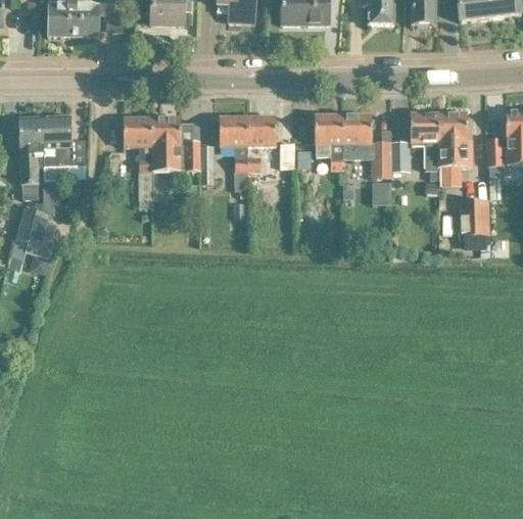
[(47,38),(98,38),(99,15),(107,15),(107,13),(123,13),(123,0),(106,0),(106,3),(99,3),(99,4),(90,4),(77,4),(77,1),(76,0),(49,0),(50,4),(48,3),(48,17),(47,38)]
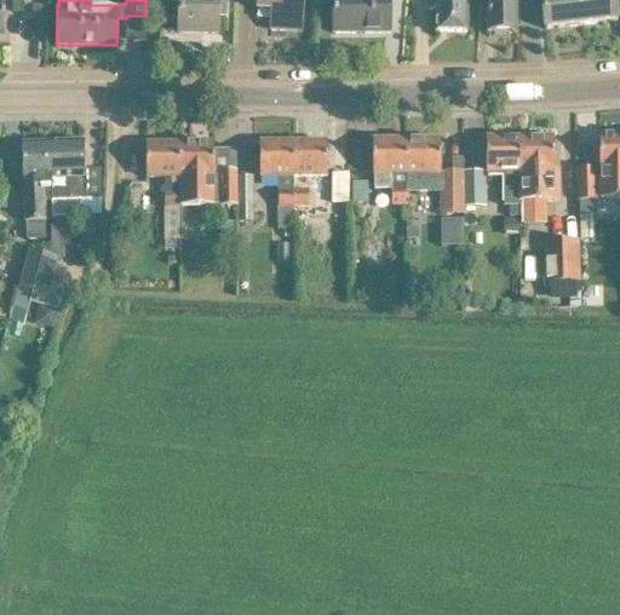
[(178,0),(178,30),(217,30),(218,11),(224,11),(224,0),(178,0)]
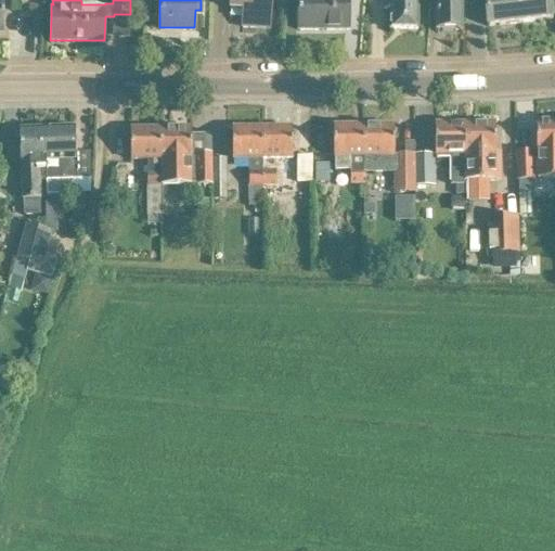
[(230,0),(230,7),(244,8),(242,24),(263,26),(265,10),(270,10),(271,0),(230,0)]
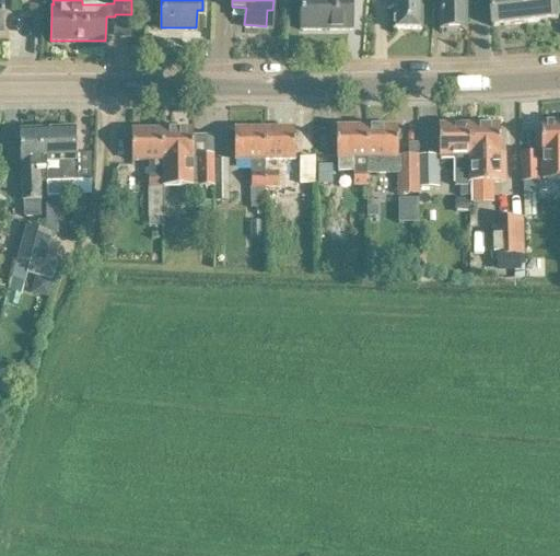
[(301,0),(301,6),(301,27),(351,27),(351,6),(351,0),(301,0)]
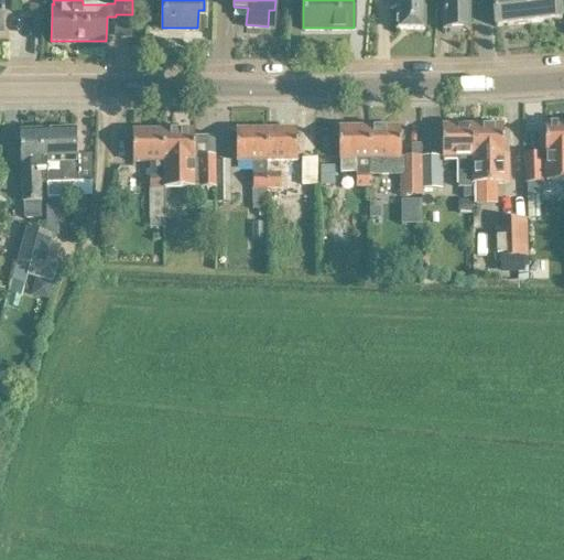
[(389,0),(390,7),(397,7),(397,28),(424,28),(424,0),(389,0)]
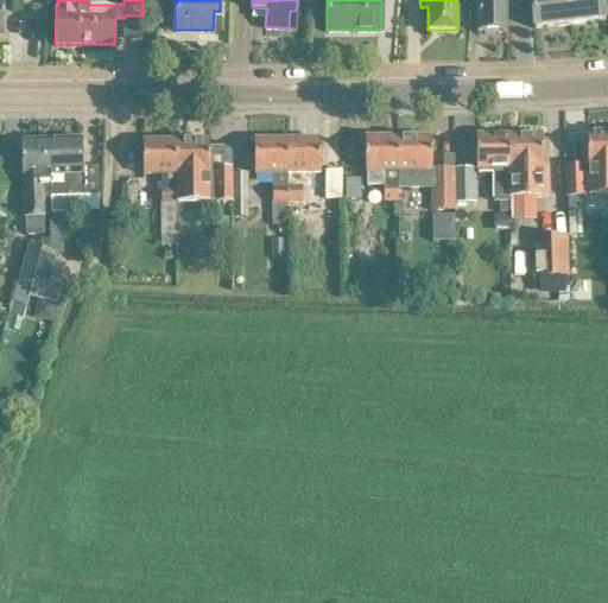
[(479,0),(479,30),(505,30),(505,0),(479,0)]
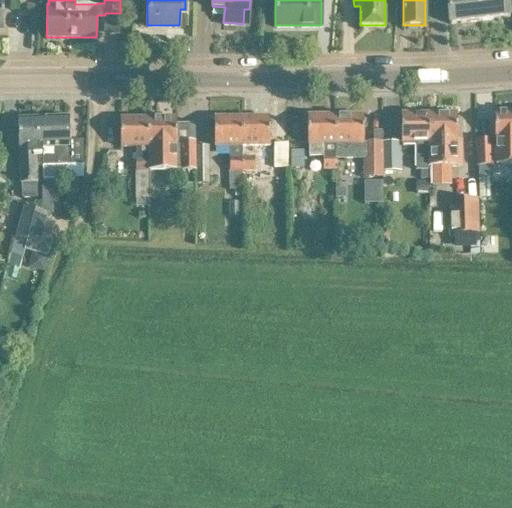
[(447,0),(450,22),(480,18),(478,0),(447,0)]
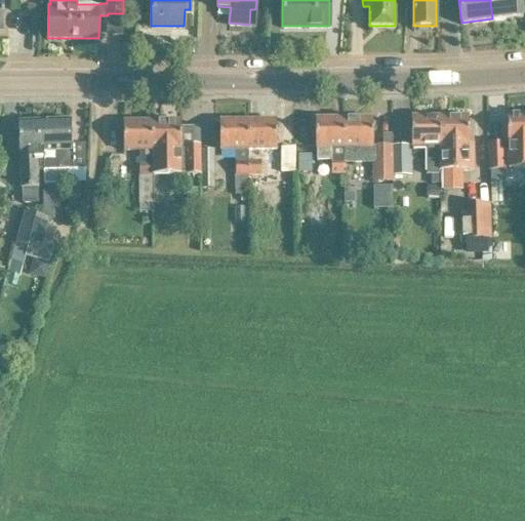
[(490,0),(492,18),(522,14),(520,0),(490,0)]
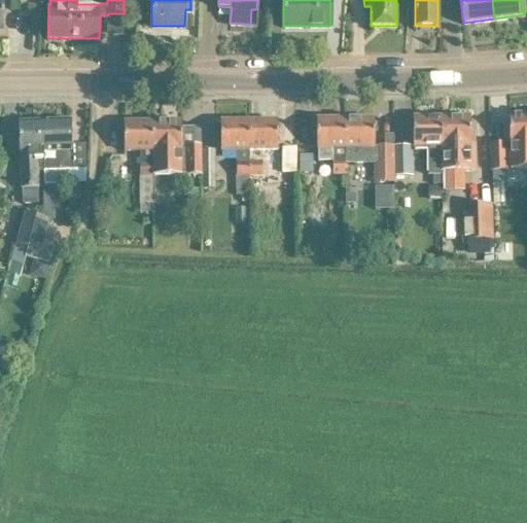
[(443,169),(442,115),(426,115),(426,112),(415,112),(415,115),(413,115),(413,144),(428,144),(428,172),(432,172),(432,182),(441,182),(442,182),(442,169),(443,169)]
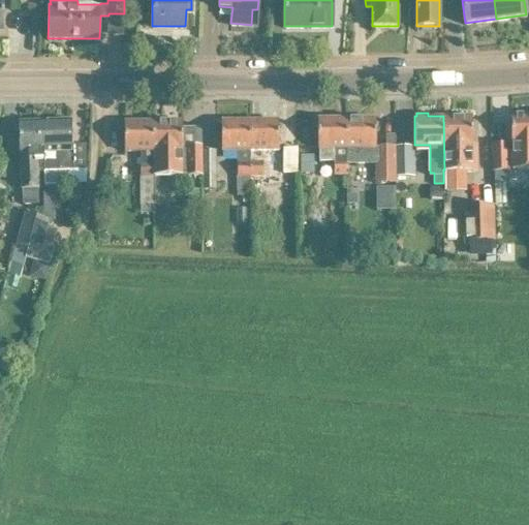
[(512,167),(528,167),(528,114),(510,114),(511,143),(512,143),(512,167)]
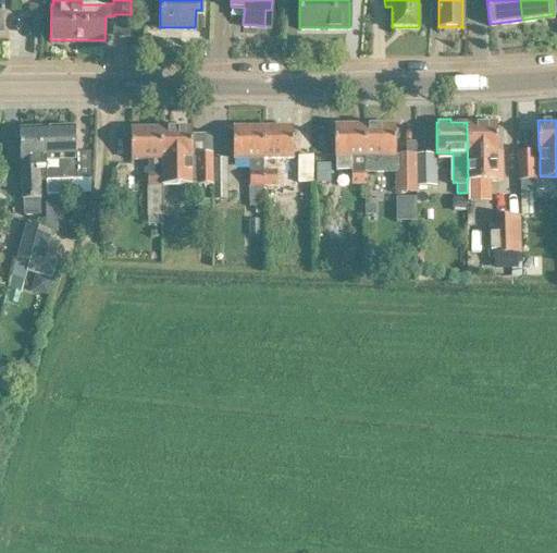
[(497,122),(467,122),(468,179),(481,179),(481,191),(507,191),(507,164),(502,164),(502,150),(497,150),(497,122)]
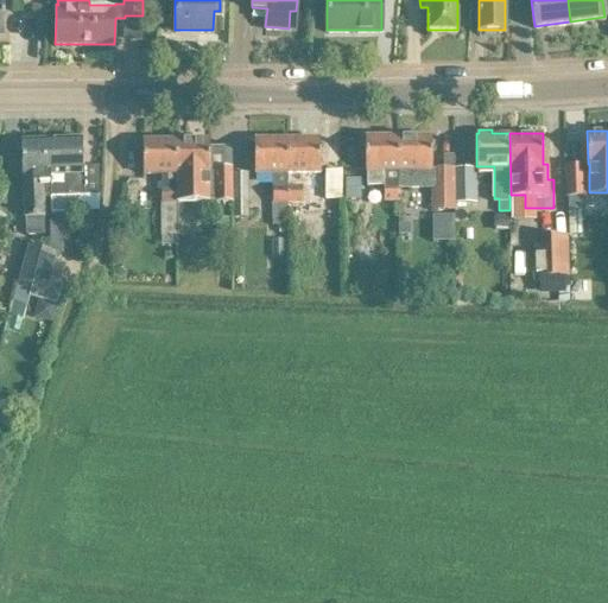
[(50,194),(49,194),(50,210),(80,208),(80,190),(84,190),(82,135),(43,138),(44,158),(49,158),(50,173),(51,173),(52,194),(50,194)]
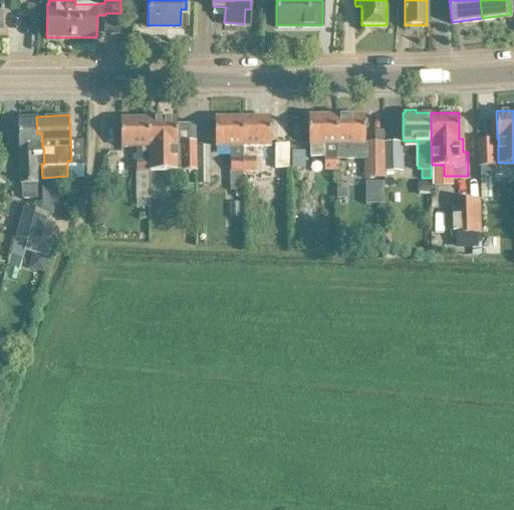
[(324,168),(337,167),(336,114),(309,114),(309,143),(310,143),(310,155),(324,155),(324,168)]
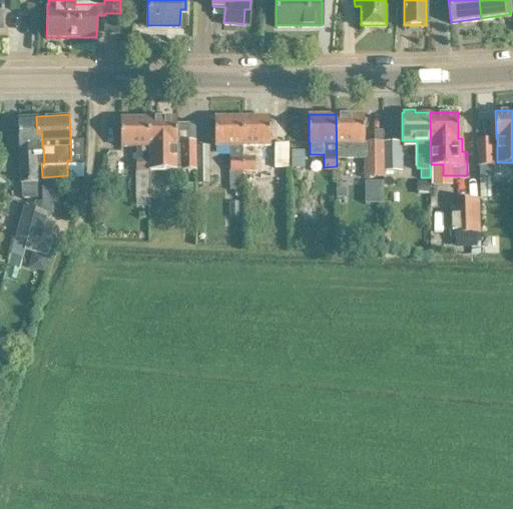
[(336,114),(337,166),(338,166),(338,156),(364,156),(364,175),(383,175),(383,163),(383,139),(364,140),(364,114),(336,114)]
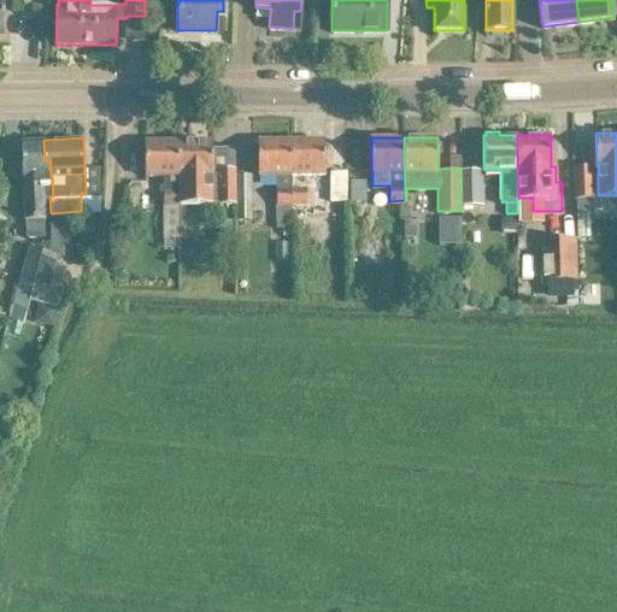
[(45,160),(43,140),(22,140),(24,177),(27,236),(46,235),(43,196),(50,196),(51,196),(51,176),(50,160),(45,160)]
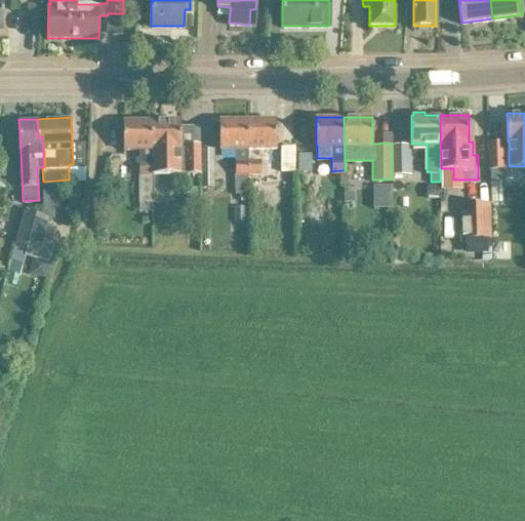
[(152,120),(153,173),(154,172),(200,171),(200,143),(180,143),(180,119),(152,120)]
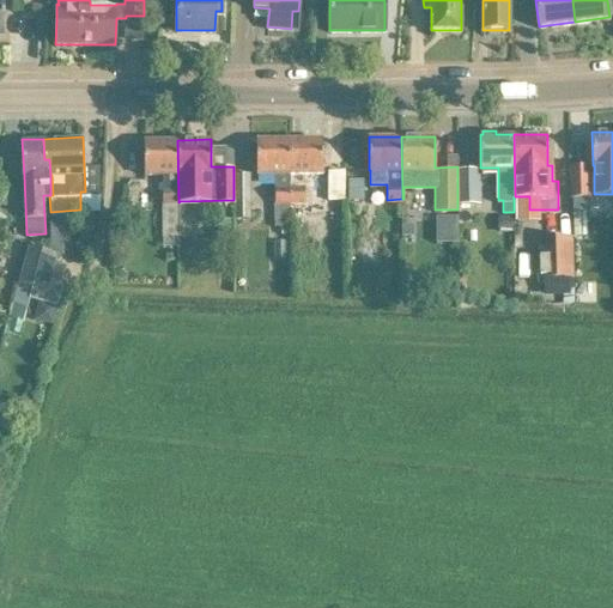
[(290,139),(256,139),(256,163),(256,171),(275,171),(275,201),(274,201),(274,224),(281,225),(290,224),(290,201),(290,186),(290,171),(290,139)]
